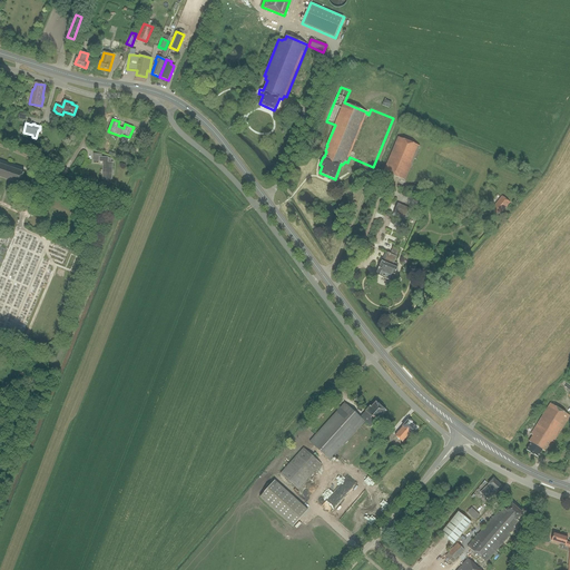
[(405,180),(420,147),(399,138),(384,172),(405,180)]
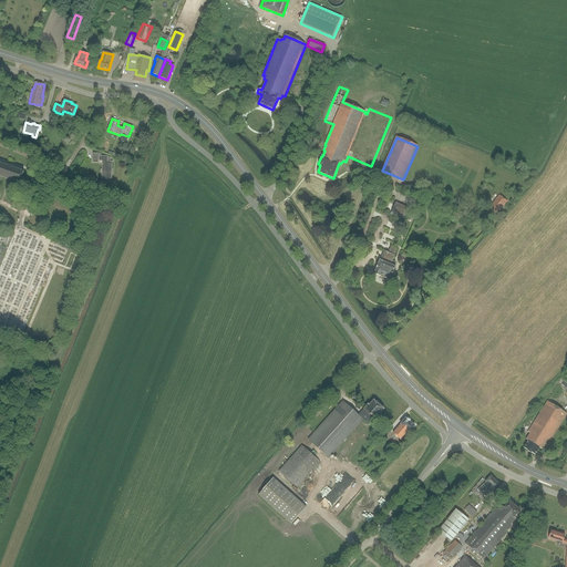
[(111,178),(112,162),(111,162),(111,158),(107,158),(107,157),(101,157),(101,154),(94,154),(94,161),(103,161),(103,178),(111,178)]
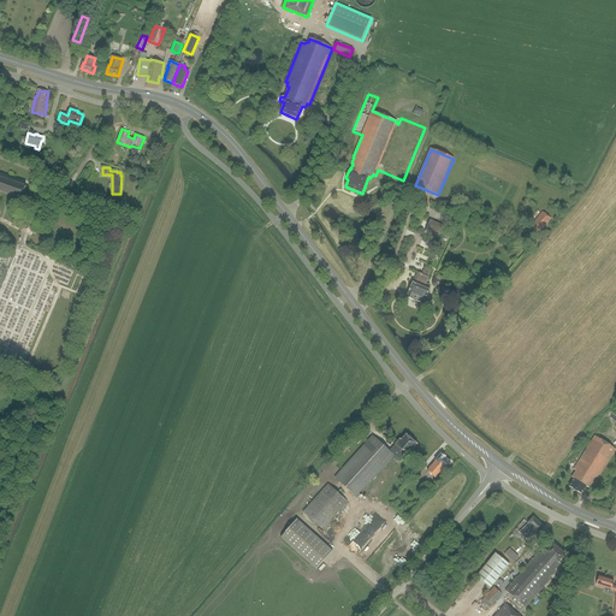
[(0,191),(22,200),(27,187),(0,176),(0,191)]
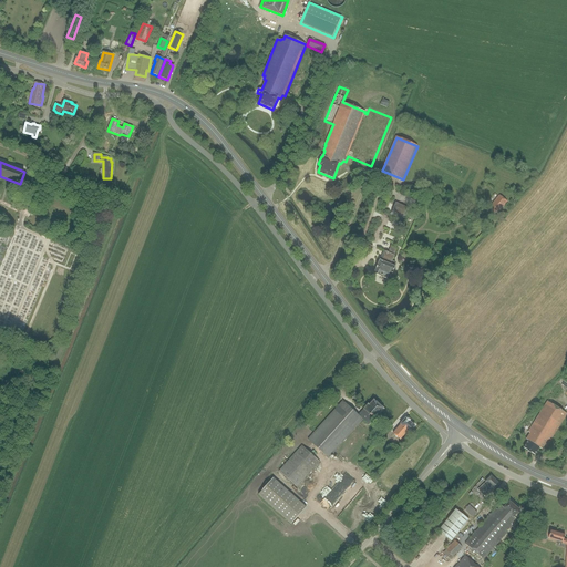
[(500,212),(508,202),(500,195),(490,206),(492,208),(490,210),(494,214),(496,212),(497,213),(500,210),(500,212)]
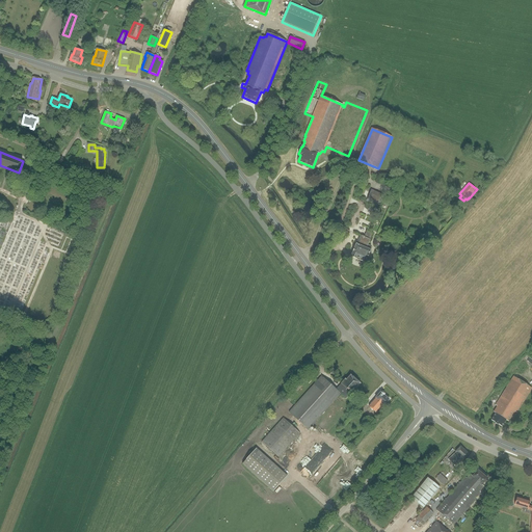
[(380,203),(381,201),(379,200),(381,194),(372,190),(369,198),(380,203)]
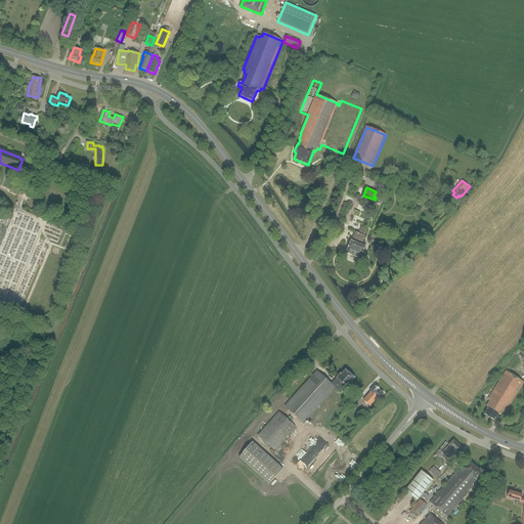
[(360,259),(365,247),(363,246),(364,243),(362,242),(367,230),(361,228),(359,233),(355,232),(353,237),(354,237),(352,242),(350,241),(345,253),(360,259)]
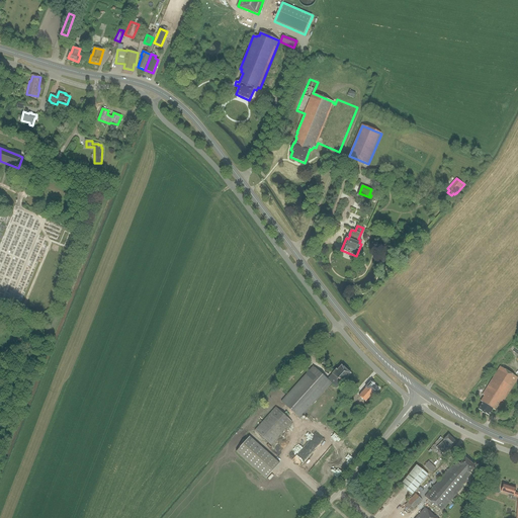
[(347,378),(351,373),(342,364),(338,369),(336,368),(328,378),(313,365),(281,401),(300,418),(332,382),(338,387),(343,381),(344,383),(348,379),(347,378)]
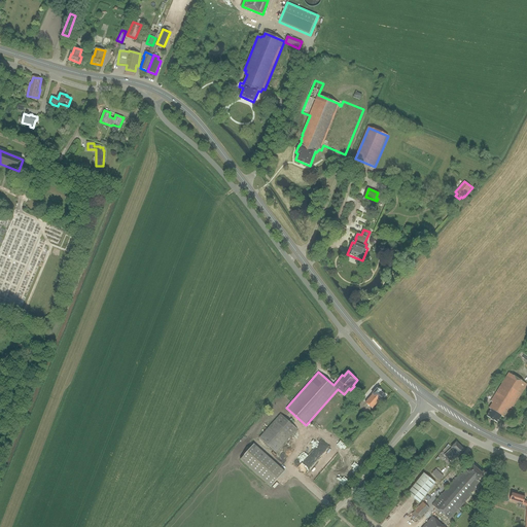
[(505,419),(526,384),(508,373),(491,401),(492,402),(489,409),(491,410),(487,416),(497,423),(501,416),(505,419)]
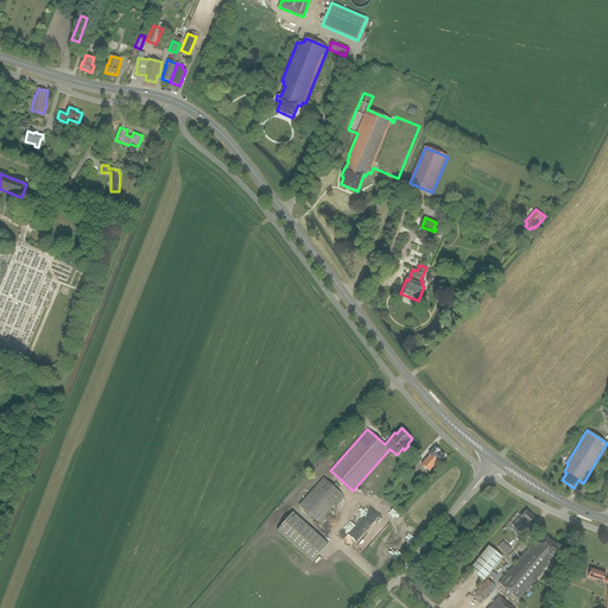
[(439,463),(445,456),(439,451),(439,450),(437,448),(435,448),(429,454),(430,455),(422,464),(430,470),(438,461),(439,463)]
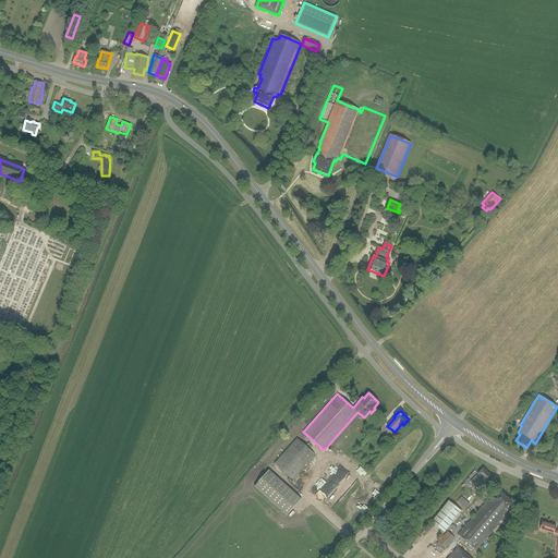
[(292,478),(315,453),(298,437),(275,463),(292,478)]
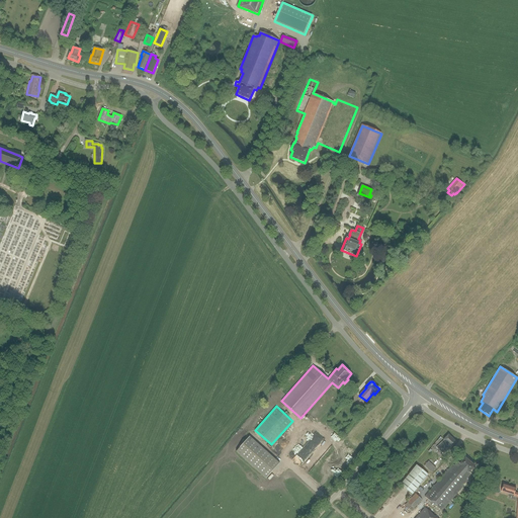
[(308,426),(299,436),(301,438),(298,441),(297,440),(288,451),(295,457),(316,432),(308,426)]
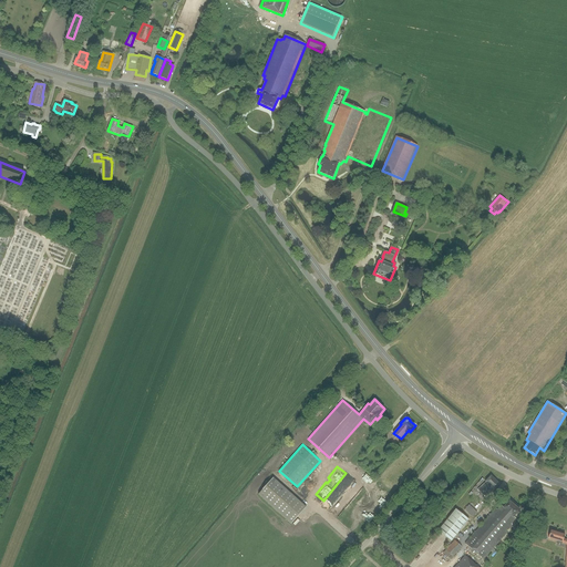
[(478,490),(486,497),(501,484),(491,475),(485,481),(483,477),(477,482),(482,486),(478,490)]
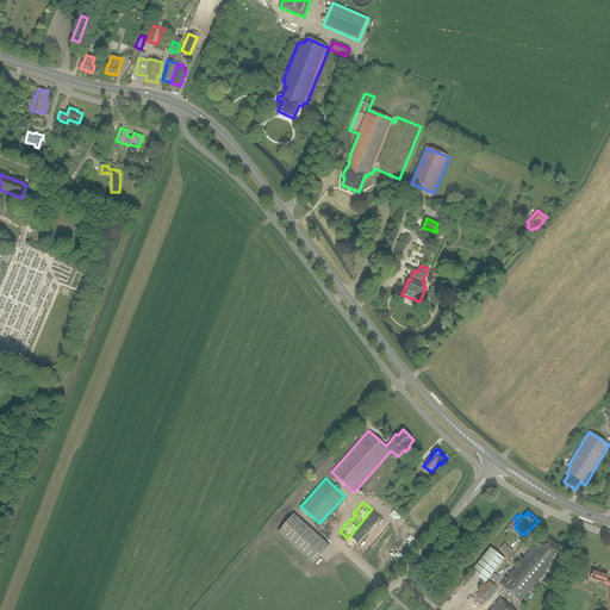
[(313,562),(330,545),(294,512),(279,530),(313,562)]
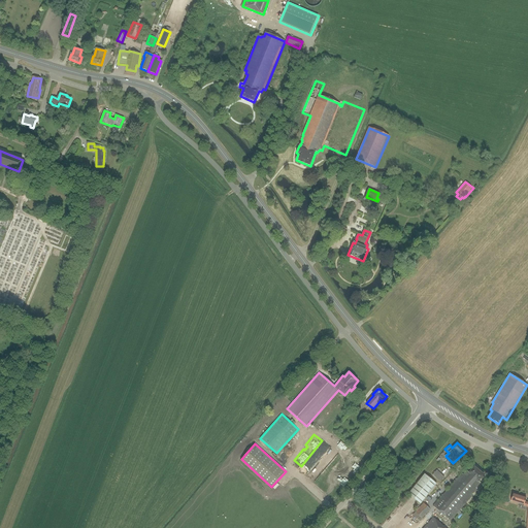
[(433,506),(450,521),(473,494),(472,494),(477,489),(475,488),(481,483),(479,482),(484,475),(474,466),(469,473),(466,471),(463,474),(462,473),(433,506)]
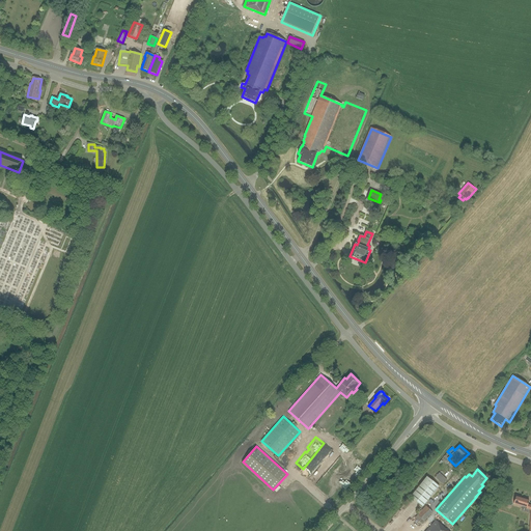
[(440,472),(435,477),(443,484),(447,479),(440,472)]
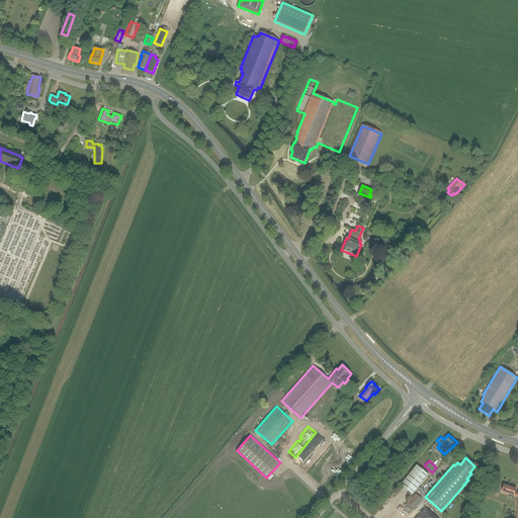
[(417,464),(401,485),(413,494),(429,475),(417,464)]
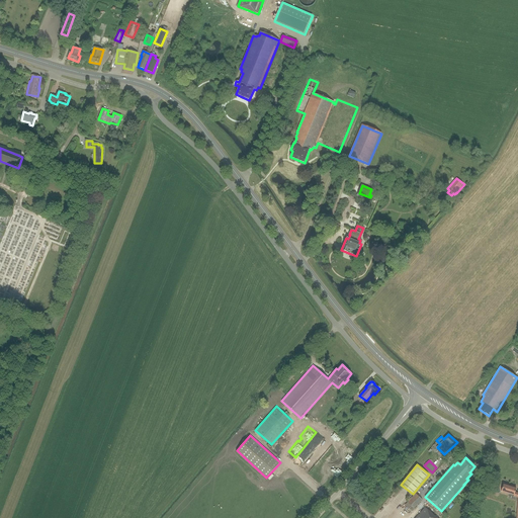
[(517,517),(517,493),(515,492),(516,489),(503,485),(501,492),(514,496),(514,497),(517,498),(516,517),(517,517)]
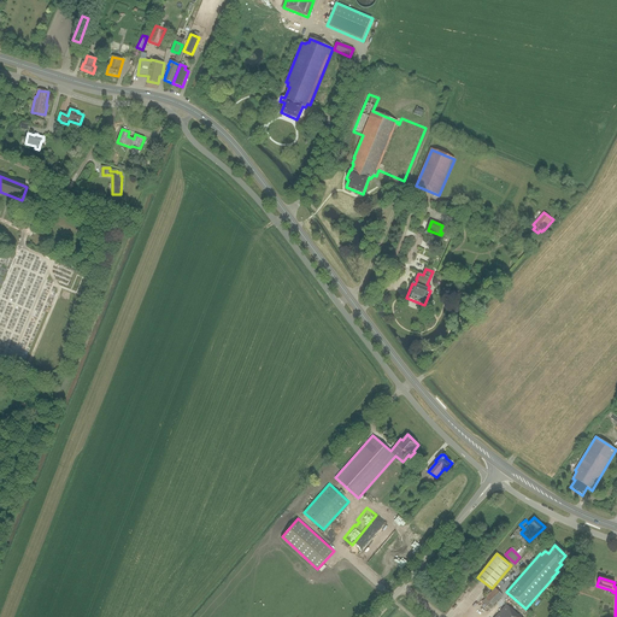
[(482,601),(487,606),(492,610),(494,607),(493,605),(503,595),(495,588),(486,598),(482,601)]
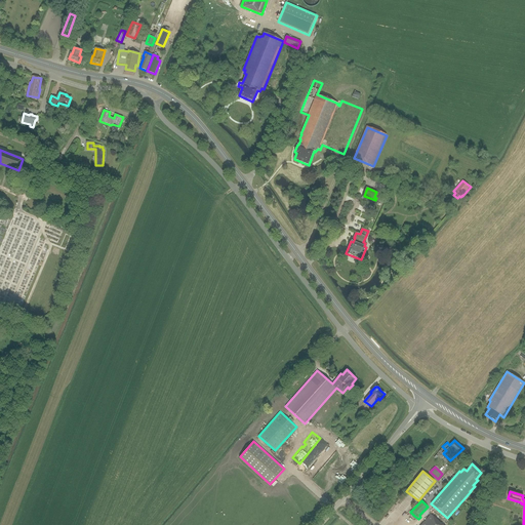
[(442,524),(431,515),(420,524),(442,524)]
